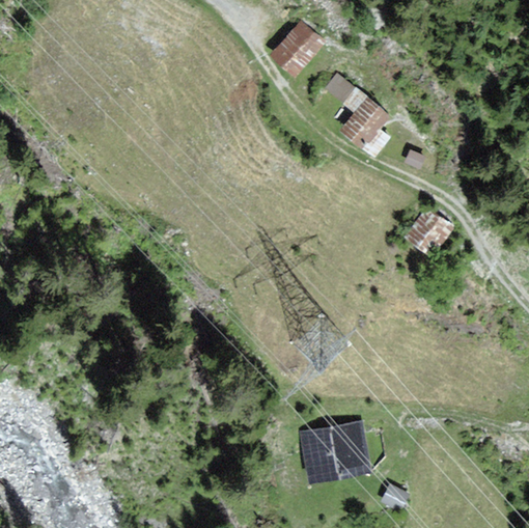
[(322,38),(300,19),(272,50),(293,70),(322,38)]
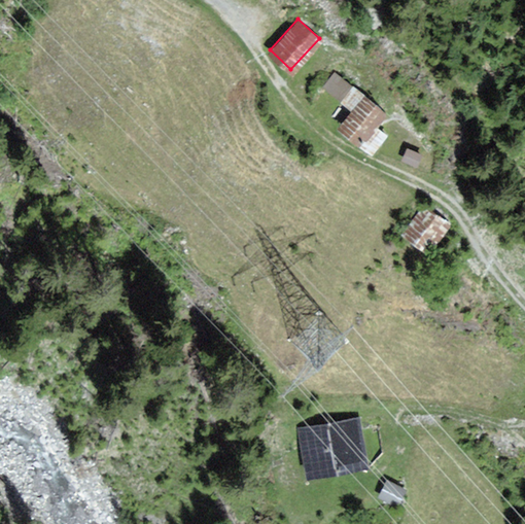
[(360,92),(335,71),(323,85),(348,106),(360,92)]
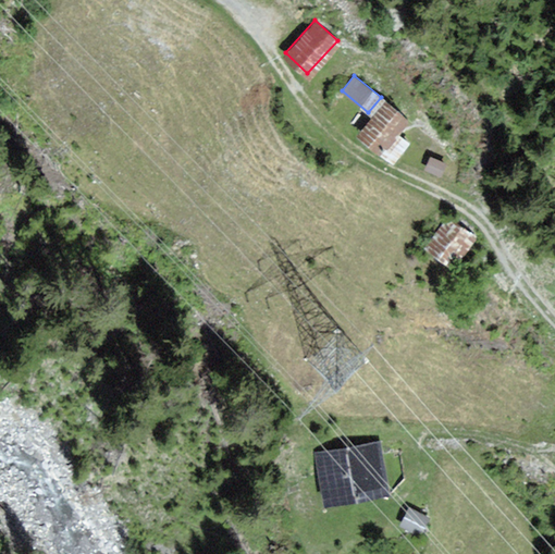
[(405,119),(385,101),(357,133),(378,151),(381,148),(391,157),(405,140),(394,131),(405,119)]
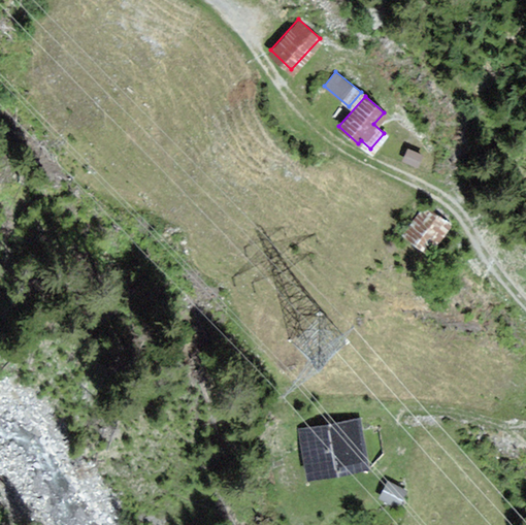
[(420,153),(407,148),(403,158),(416,163),(420,153)]
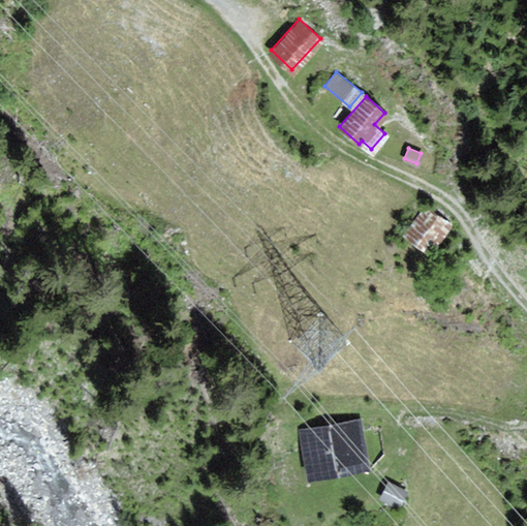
[(448,222),(426,205),(404,233),(427,250),(448,222)]
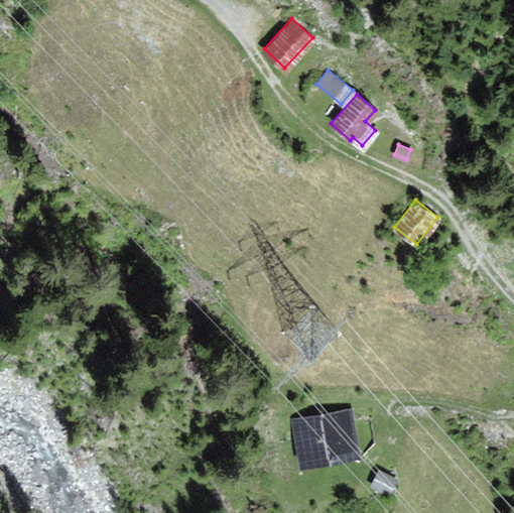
[(349,409),(293,418),(301,464),(357,455),(349,409)]
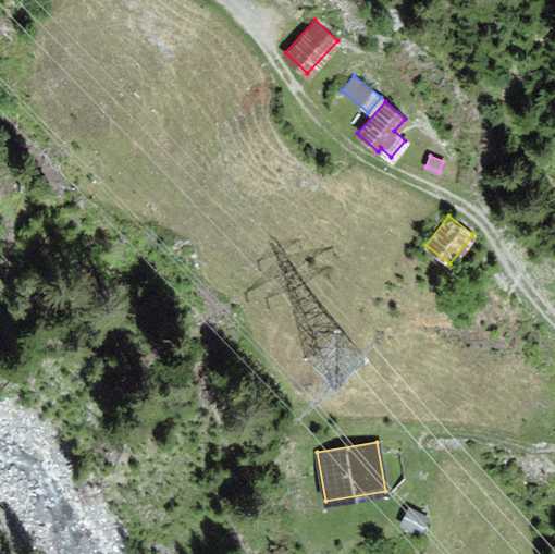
[(420,527),(427,515),(408,505),(399,521),(410,527),(412,522),(420,527)]
